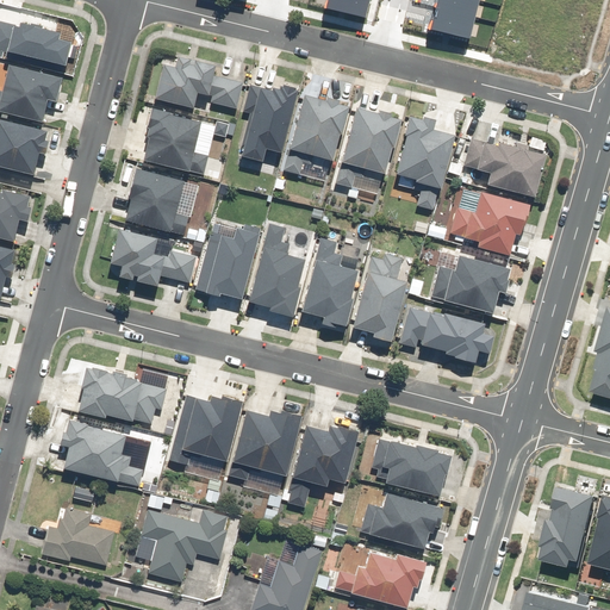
[(175,70),(160,67),(153,100),(190,107),(193,94),(205,97),(212,67),(178,60),(175,70)]
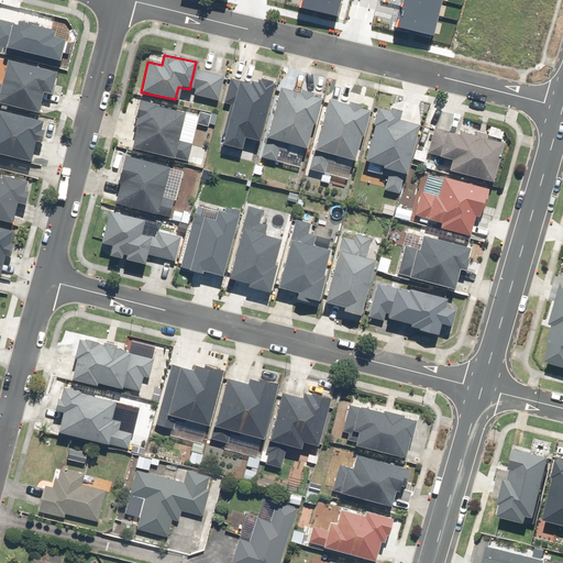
[(55,75),(3,63),(0,76),(0,103),(35,113),(41,94),(51,96),(55,75)]
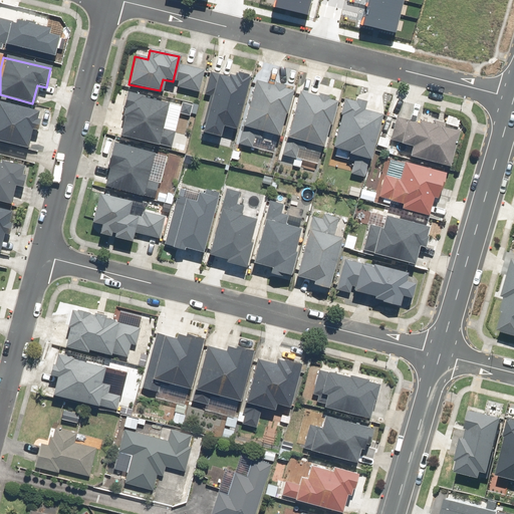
[(206,71),(183,66),(178,86),(201,91),(206,71)]
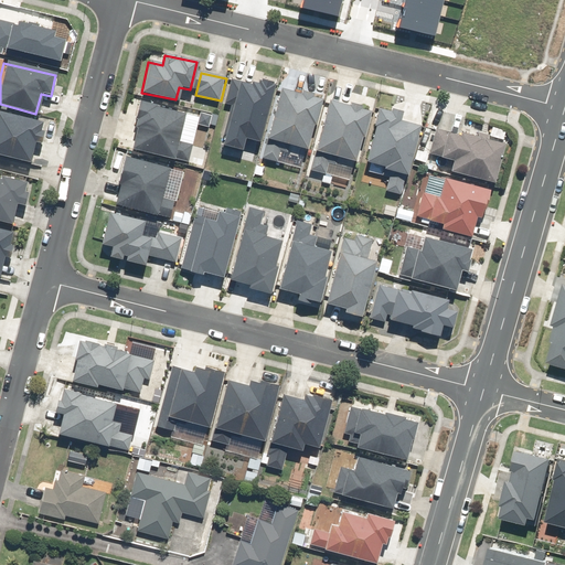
[(302,95),(277,88),(259,157),(277,161),(278,155),(287,157),(289,149),(309,155),(322,102),(313,99),(315,94),(304,91),(302,95)]
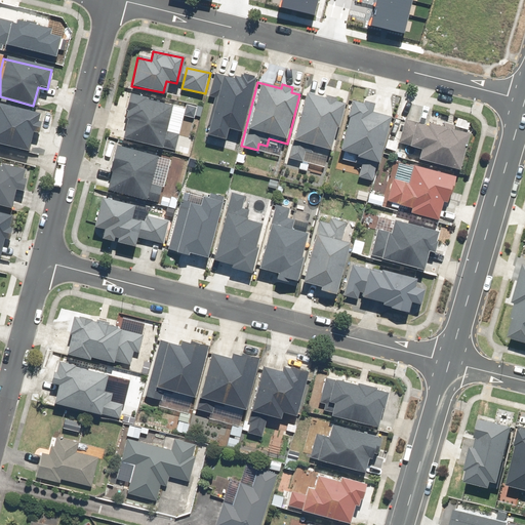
[(287,157),(300,161),(312,164),(311,167),(324,170),(329,151),(341,105),(333,103),(334,98),(324,95),(324,99),(304,94),(291,140),(287,157)]
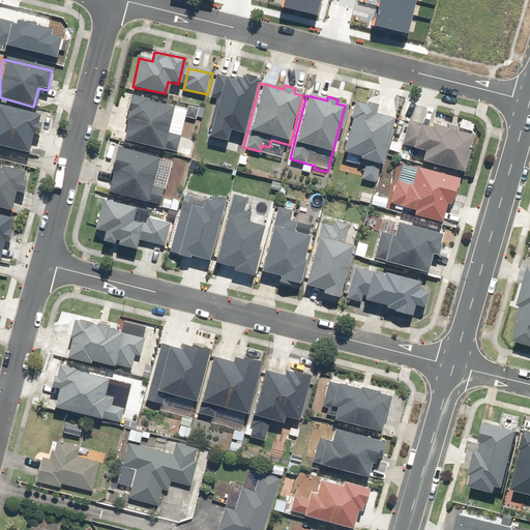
[(184,131),(170,128),(175,108),(129,97),(123,121),(126,122),(121,142),(164,152),(178,155),(184,131)]
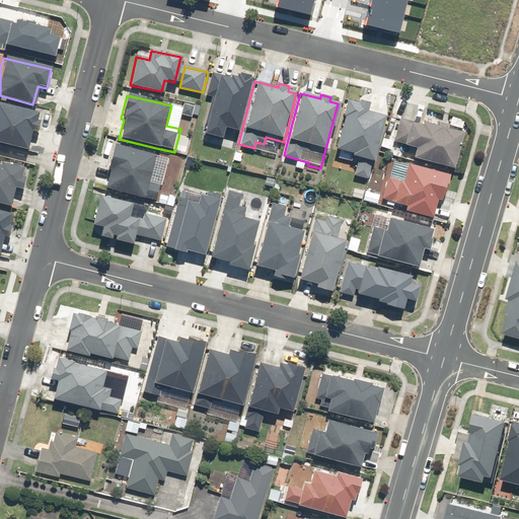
[(365,104),(346,99),(334,151),(344,153),(342,160),(357,164),(354,176),(369,180),(385,117),(363,112),(365,104)]
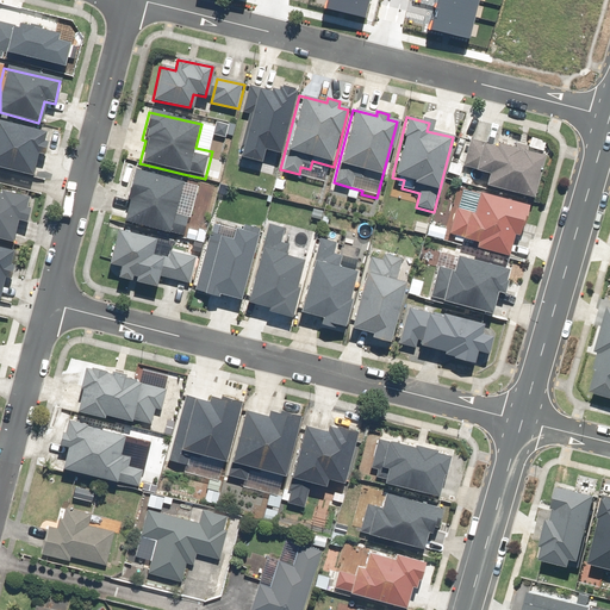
[(45,135),(0,123),(0,166),(29,174),(33,154),(43,156),(47,144),(43,143),(45,135)]
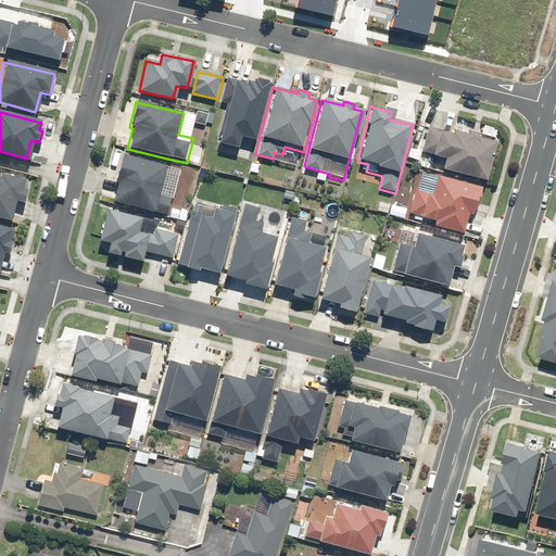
[(171,198),(158,194),(165,166),(121,154),(113,180),(117,181),(112,201),(152,212),(166,216),(171,198)]
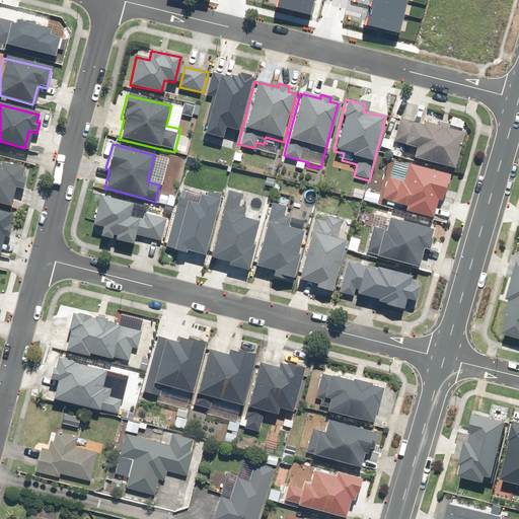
[(0,166),(0,165),(0,203),(8,205),(14,178),(19,180),(22,167),(1,162),(0,166)]
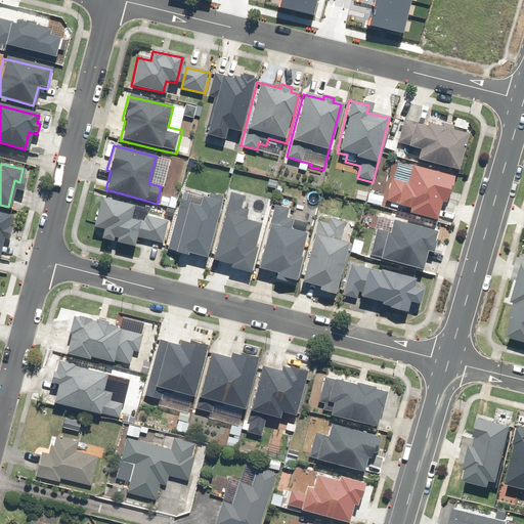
[(131,206),(99,199),(93,225),(103,228),(100,238),(134,246),(140,221),(128,219),(131,206)]
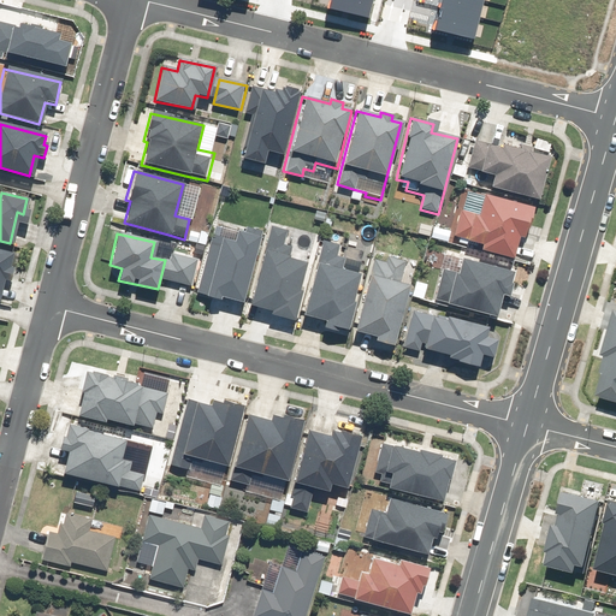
[(345,247),(320,241),(302,314),(323,320),(321,329),(347,336),(354,304),(350,304),(357,276),(339,271),(345,247)]
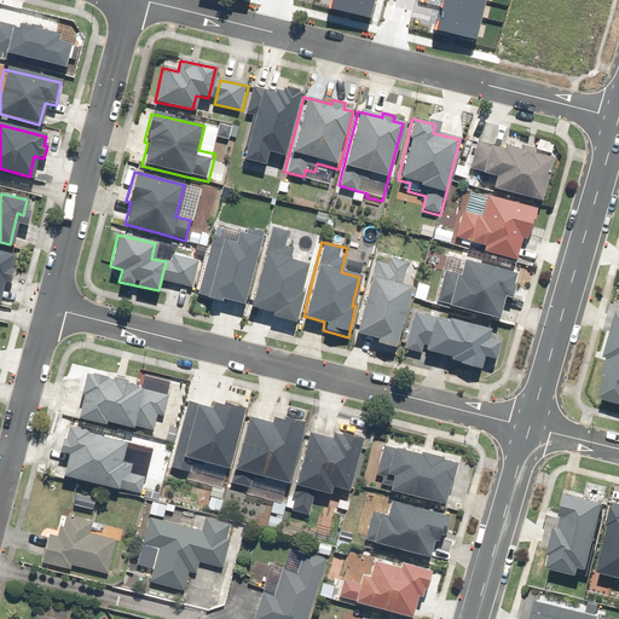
[(16,255),(0,250),(0,291),(5,275),(10,276),(16,255)]
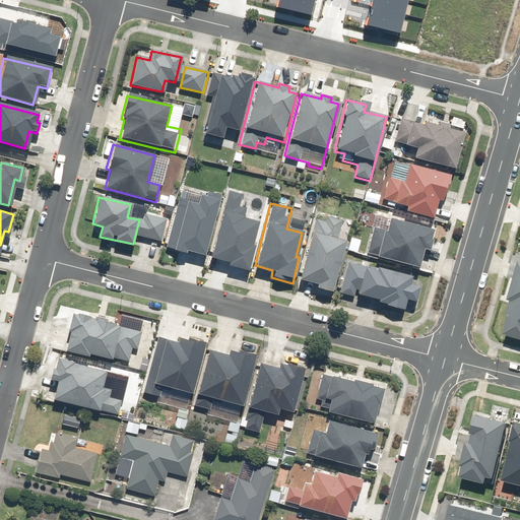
[(167,218),(145,213),(139,236),(161,242),(167,218)]
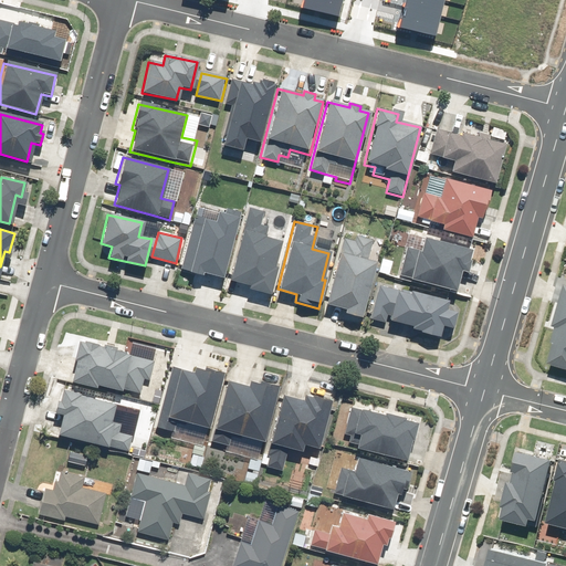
[(373,240),(343,232),(325,304),(344,310),(343,316),(359,321),(374,263),(367,261),(373,240)]
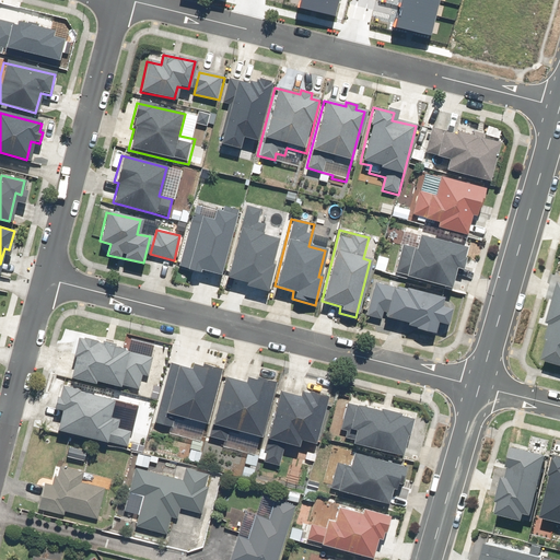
[(152,358),(77,336),(67,373),(120,388),(121,384),(143,389),(152,358)]
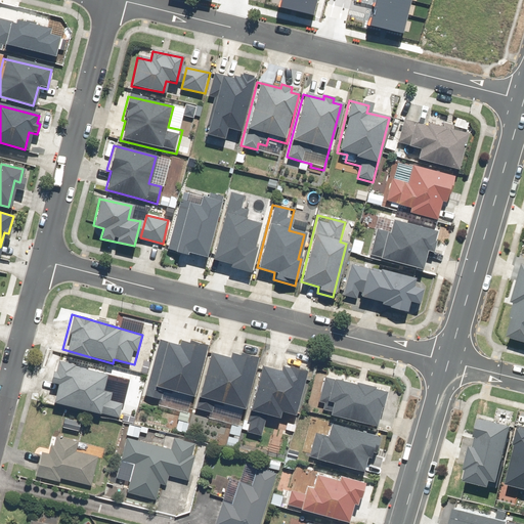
[(143,394),(154,397),(159,399),(158,404),(187,412),(191,398),(206,346),(178,338),(176,343),(159,338),(143,394)]
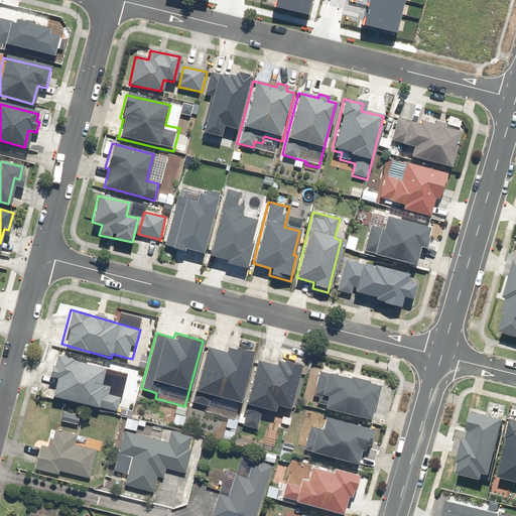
[(188,402),(204,406),(208,407),(207,409),(234,416),(238,402),(252,354),(227,347),(225,351),(205,346),(192,390),(188,402)]
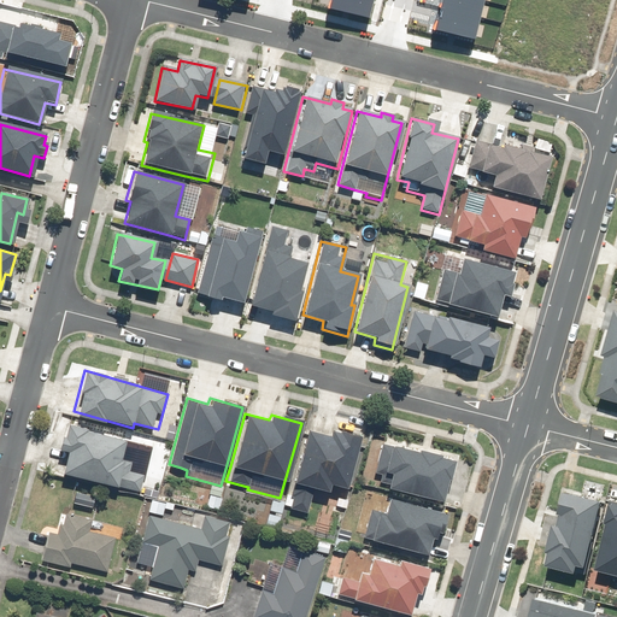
[(142,476),(119,470),(122,462),(119,460),(124,441),(68,425),(65,435),(60,434),(57,450),(66,452),(60,471),(115,486),(139,492),(142,476)]
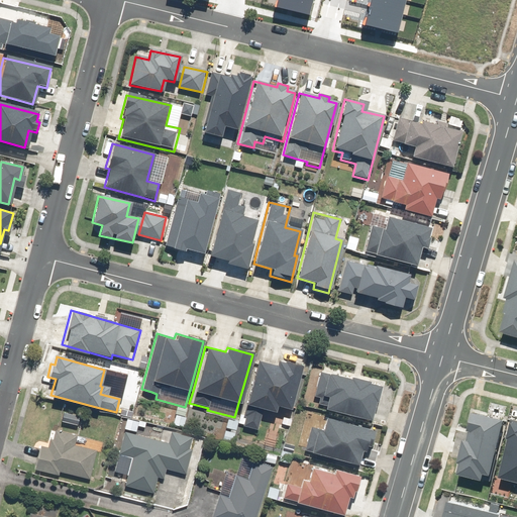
[(256,359),(244,404),(239,422),(260,427),(265,409),(290,417),(304,368),(278,360),(277,366),(256,359)]
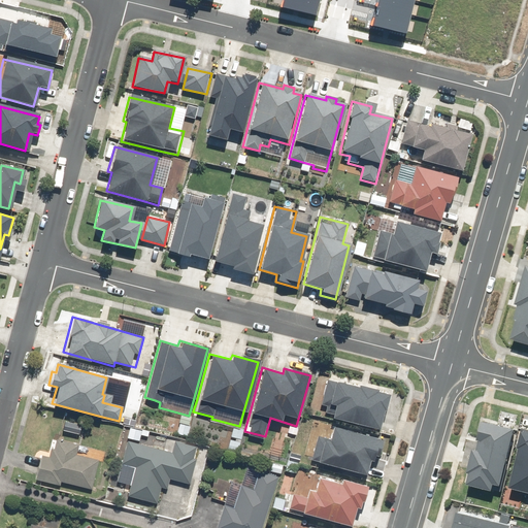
[(192,418),(179,415),(175,433),(188,436),(192,418)]
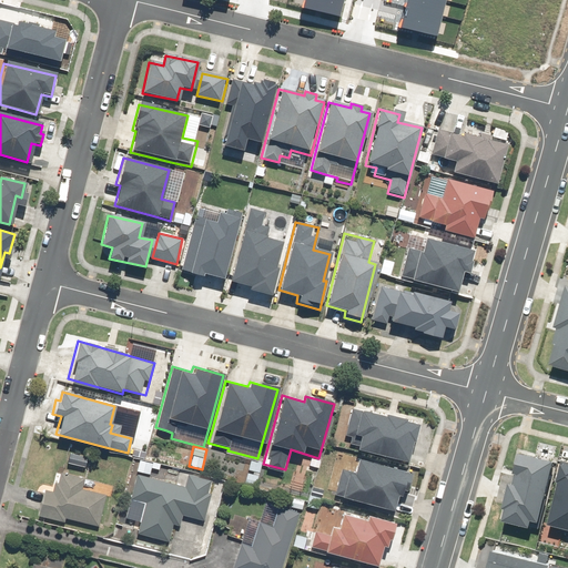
[(182,454),(156,447),(153,462),(179,468),(182,454)]
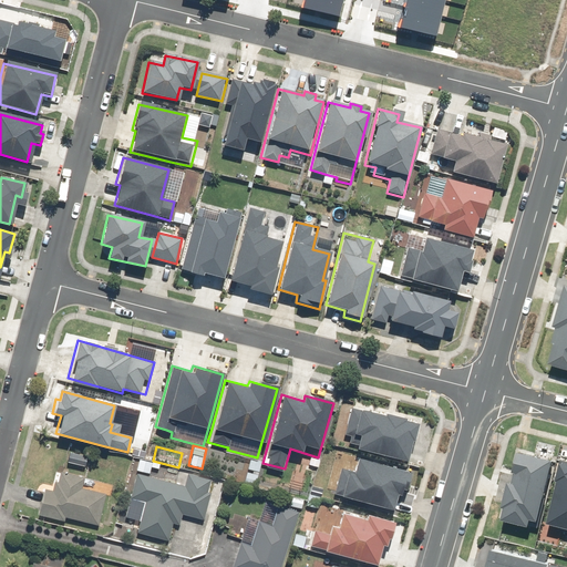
[(261,461),(250,459),(245,484),(256,486),(261,461)]
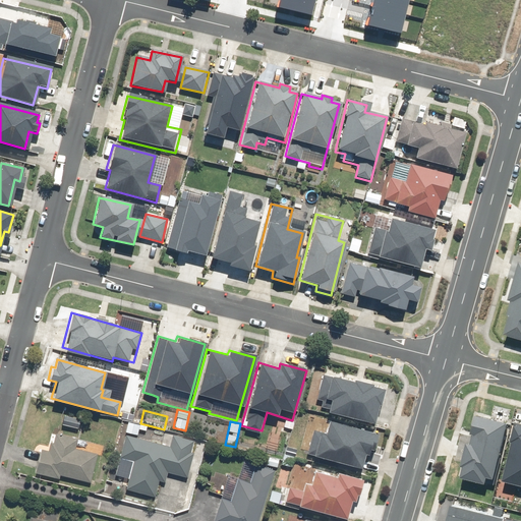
[(146,426),(128,422),(126,431),(138,435),(138,430),(145,431),(146,426)]
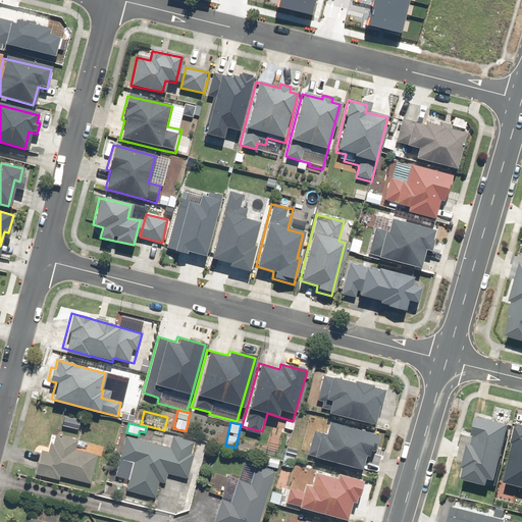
[(168,446),(124,435),(115,475),(126,478),(123,491),(153,499),(158,481),(166,483),(168,474),(190,479),(195,457),(190,456),(193,442),(171,436),(168,446)]
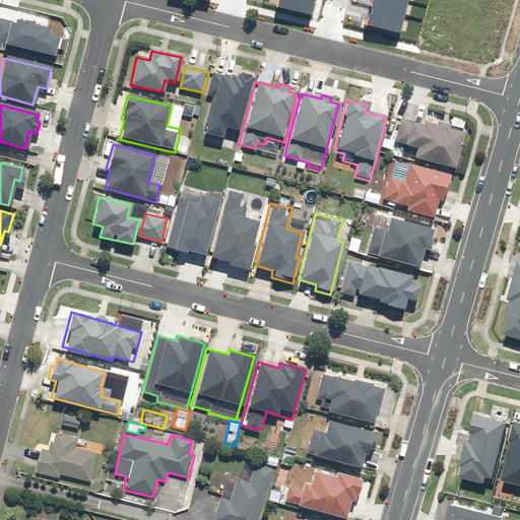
[(88,483),(95,451),(76,447),(77,439),(54,435),(50,452),(39,450),(34,474),(58,478),(58,477),(88,483)]
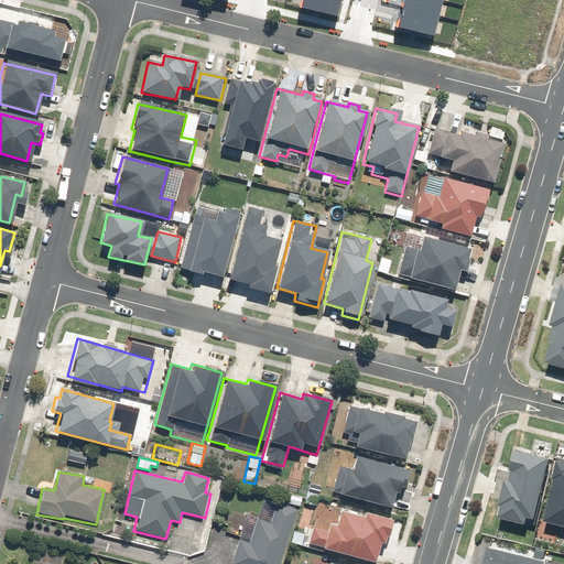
[(278,563),(296,511),(277,505),(270,523),(258,519),(249,544),(239,542),(231,563),(278,563)]
